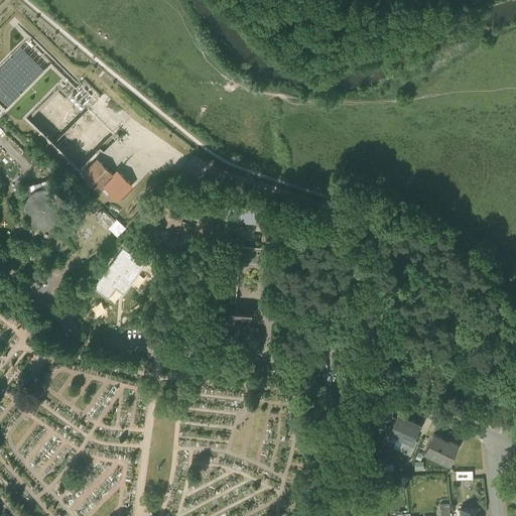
[(98,160),(82,176),(98,191),(113,175),(98,160)]
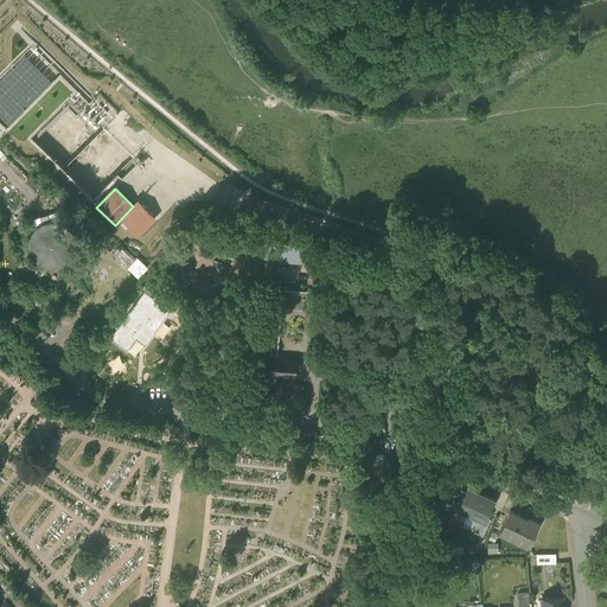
[(52,222),(48,223),(44,224),(42,224),(39,227),(37,228),(36,230),(33,232),(32,236),(31,237),(31,240),(30,241),(30,243),(30,246),(30,248),(31,250),(31,251),(32,254),(33,256),(36,260),(38,262),(42,263),(45,266),(49,266),(53,267),(57,266),(61,264),(63,263),(65,262),(66,261),(69,259),(71,256),(72,253),(74,250),(74,248),(75,246),(75,243),(74,241),(74,238),(74,237),(72,235),(71,232),(69,230),(66,228),(65,227),(62,224),(59,223),(56,223),(52,222)]
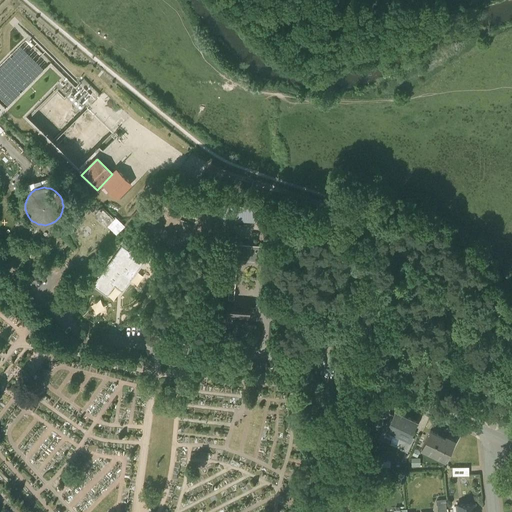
[(267,207),(255,206),(254,214),(259,214),(258,221),(266,221),(267,207)]
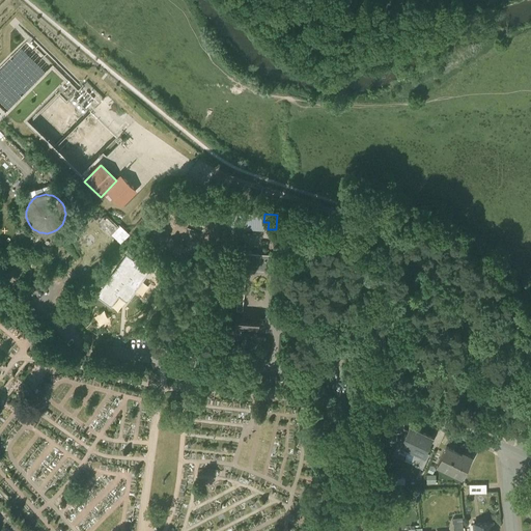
[(117,226),(107,216),(99,224),(110,234),(117,226)]
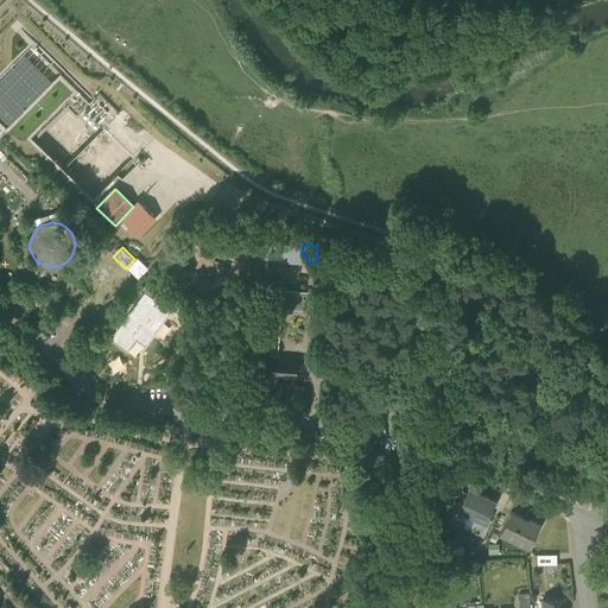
[(330,264),(316,263),(314,285),(328,286),(330,264)]
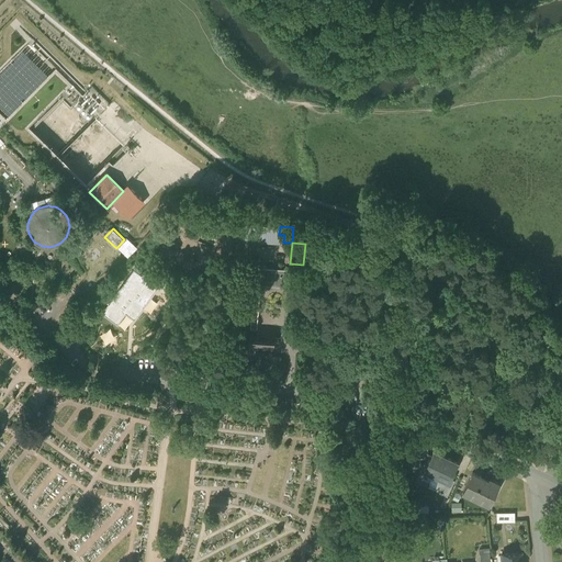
[(256,259),(248,258),(248,265),(246,265),(242,319),(251,319),(250,326),(257,327),(260,284),(289,287),(290,269),(261,267),(261,266),(256,266),(256,259)]
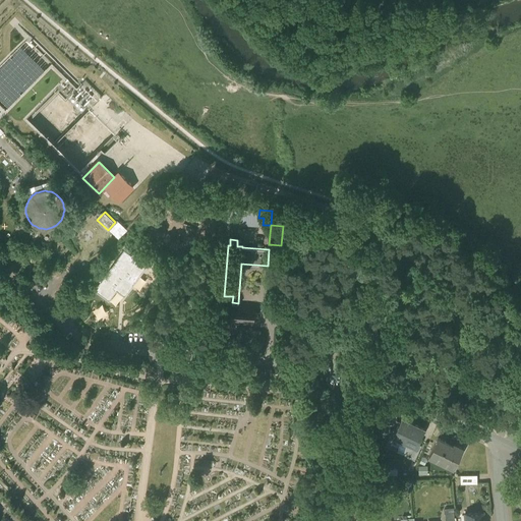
[(131,255),(124,249),(94,290),(109,301),(117,291),(119,288),(121,290),(120,290),(124,293),(124,292),(127,294),(137,280),(138,280),(140,277),(140,276),(150,263),(142,257),(142,256),(139,254),(138,254),(136,253),(133,256),(131,255)]
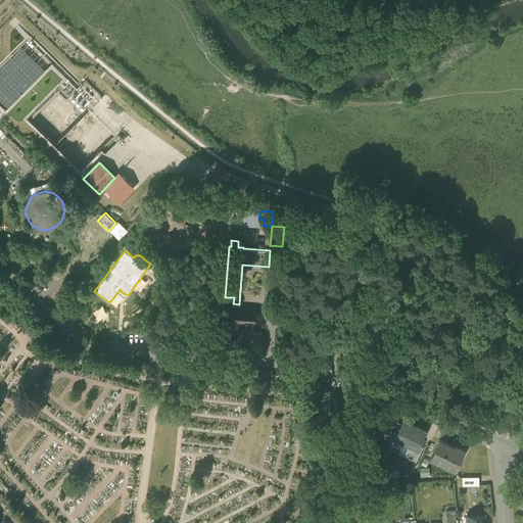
[(122,291),(120,289),(117,292),(126,298),(128,295),(125,293),(125,294),(121,291),(122,291)]
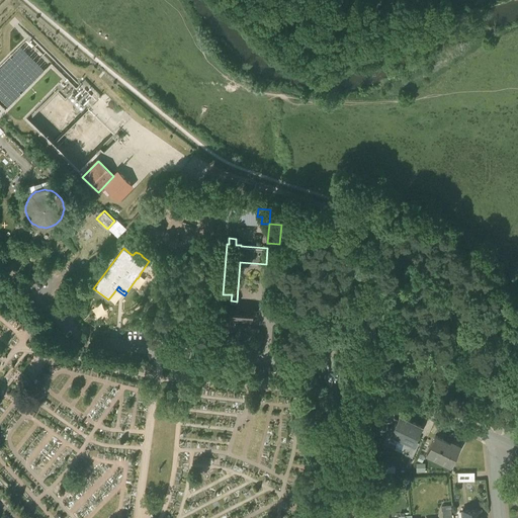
[(231,300),(223,300),(221,321),(230,321),(230,324),(235,325),(235,322),(253,323),(253,315),(256,315),(256,311),(253,311),(254,303),(237,301),(231,300)]
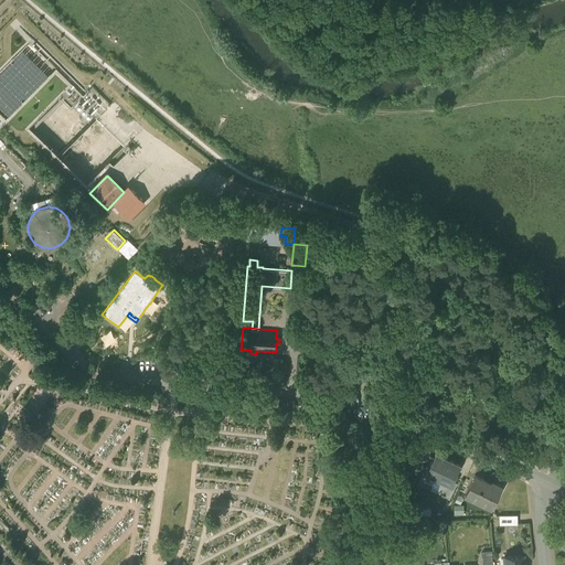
[(424,446),(415,446),(414,462),(423,462),(424,446)]
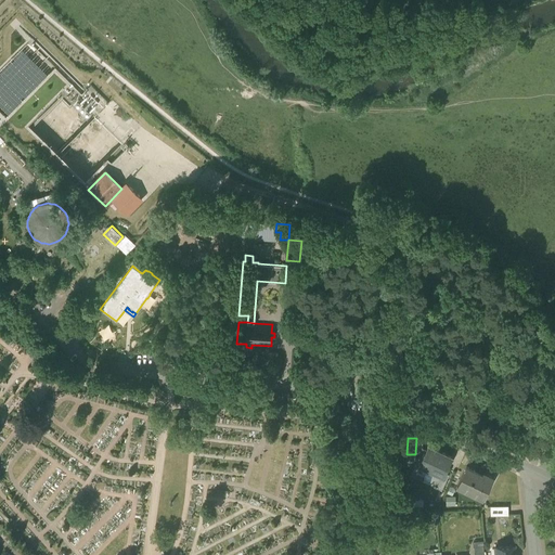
[(451,456),(429,446),(428,446),(425,453),(424,453),(423,455),(424,456),(420,463),(421,463),(436,470),(442,474),(443,474),(444,473),(451,456)]
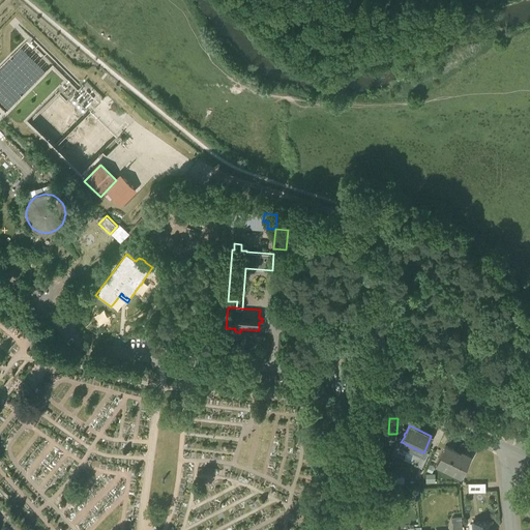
[(461,452),(446,445),(445,445),(436,465),(461,476),(471,455),(462,450),(461,452)]
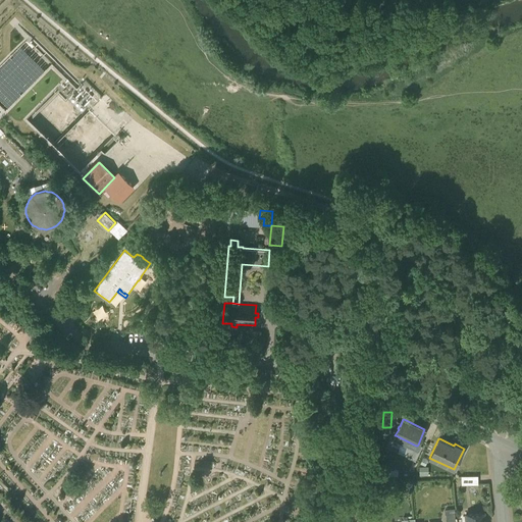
[(416,446),(410,442),(406,455),(409,456),(408,457),(411,458),(415,459),(421,446),(418,445),(417,446),(416,446)]
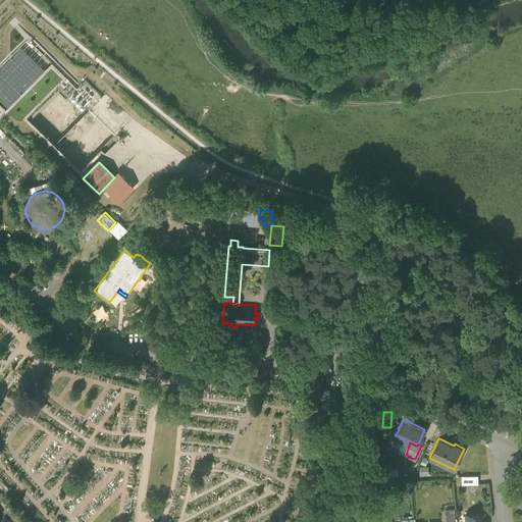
[(478,475),(461,476),(461,484),(478,484),(478,475)]
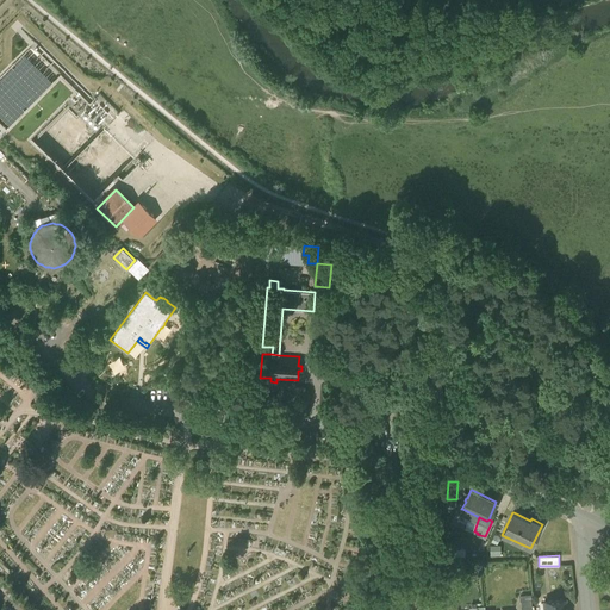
[(531,609),(530,595),(521,595),(521,609),(531,609)]
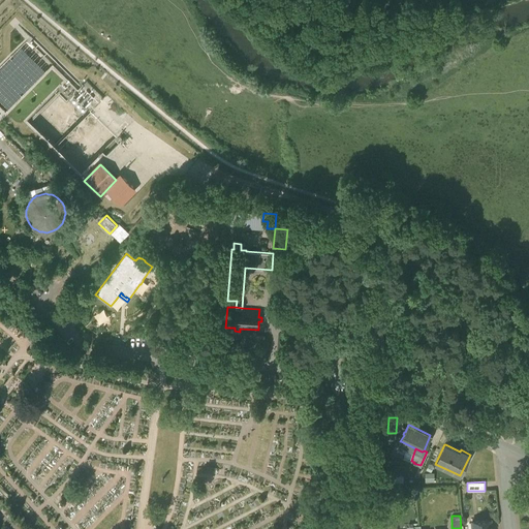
[(490,528),(490,520),(472,521),(472,528),(490,528)]
